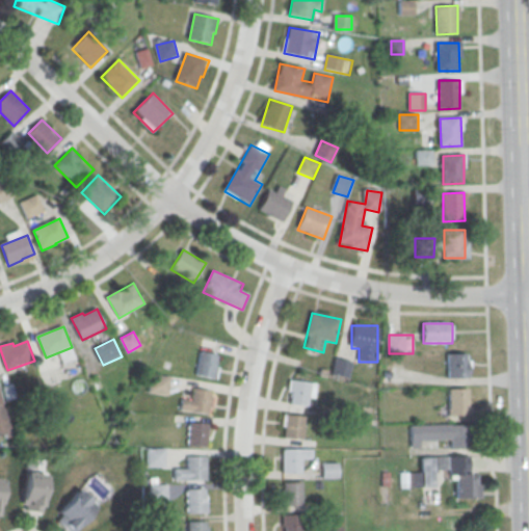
[(202,352),(219,356),(217,368),(220,368),(217,379),(196,375),(202,352)]
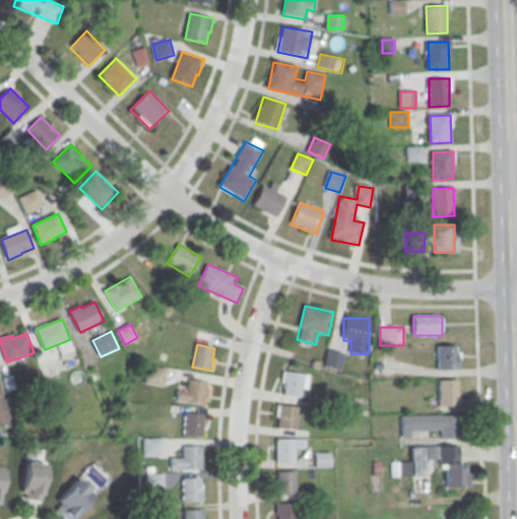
[(438,346),(457,346),(457,353),(459,353),(459,370),(439,370),(438,346)]
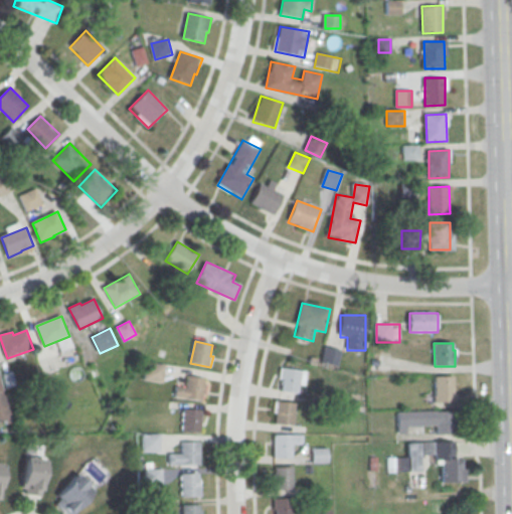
[(342,349),(326,345),(322,362),(338,366),(342,349)]
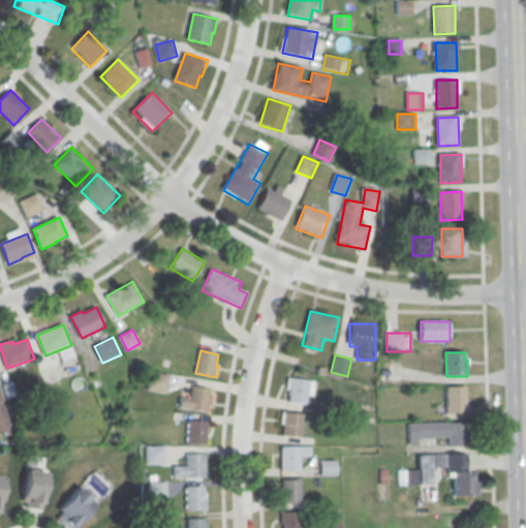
[(152,373),(172,376),(168,395),(149,392),(152,373)]
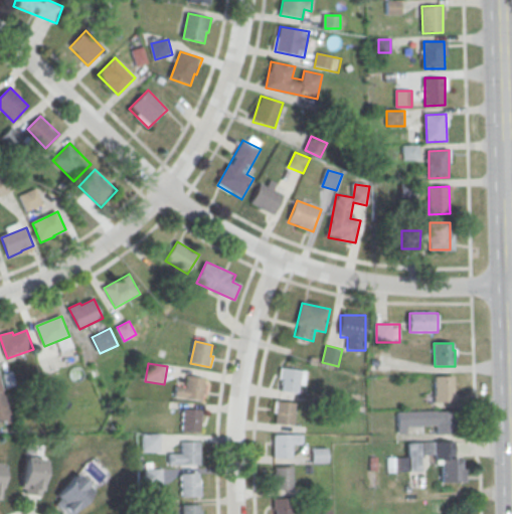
[(284,368),(302,371),(299,393),(283,391),(285,380),(282,380),(284,368)]
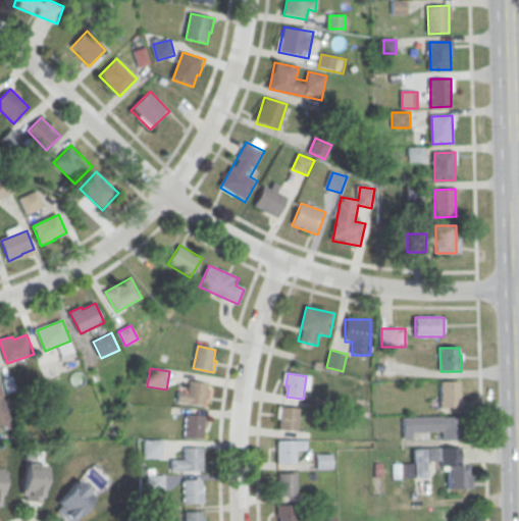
[(440,381),(461,380),(462,408),(442,409),(440,381)]
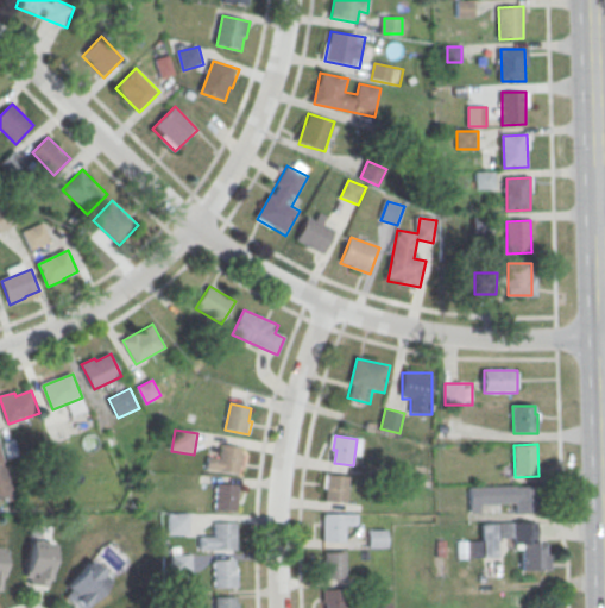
[(0,501),(7,499),(8,502),(17,501),(8,468),(6,469),(0,445),(0,501)]
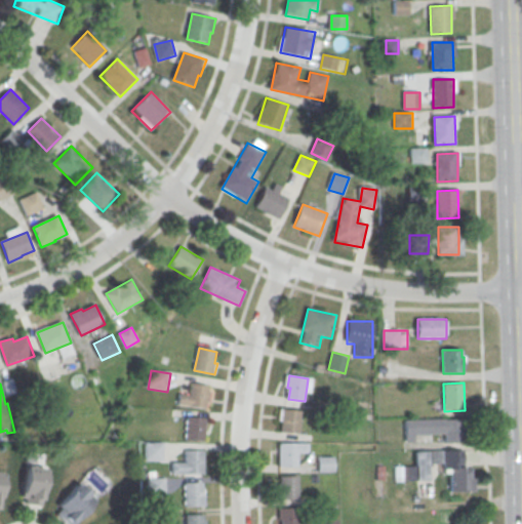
[(192,385),(210,386),(208,409),(190,407),(192,385)]
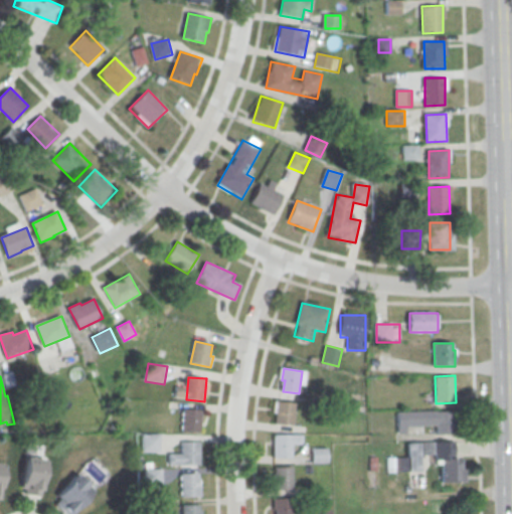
[(279,402),(296,403),(294,426),(277,424),(279,402)]
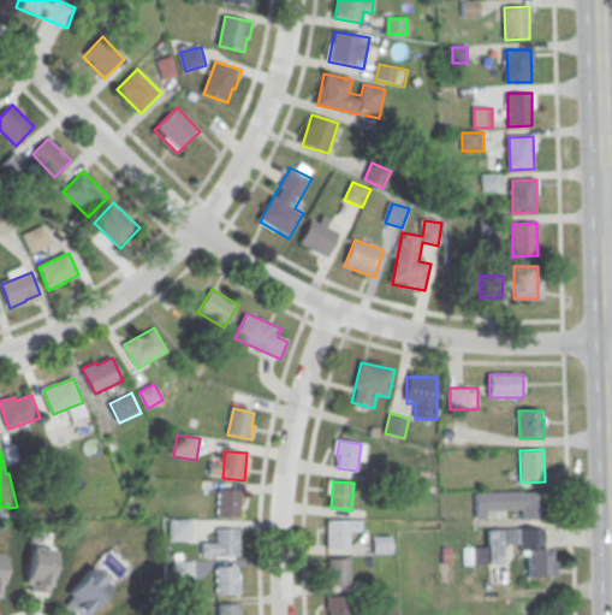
[(223,490),(244,492),(241,519),(220,518),(223,490)]
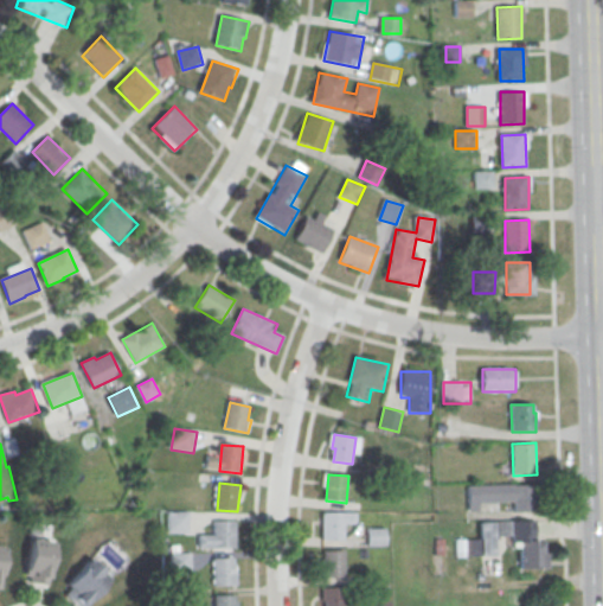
[(469,488),(540,485),(541,512),(515,512),(515,503),(480,504),(480,511),(470,511),(469,488)]
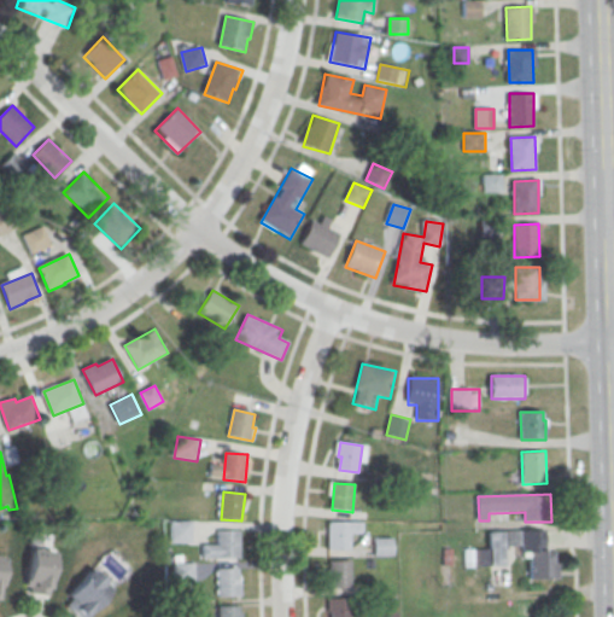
[(174,522),(194,523),(194,545),(173,543),(174,522)]
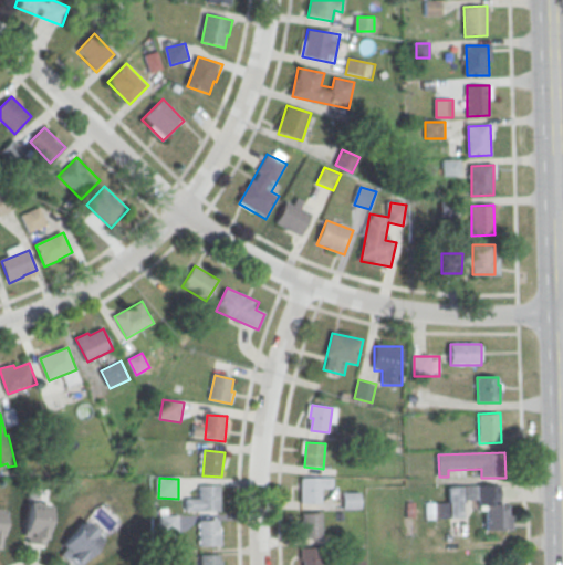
[(303,479),(322,479),(322,503),(302,503),(303,479)]
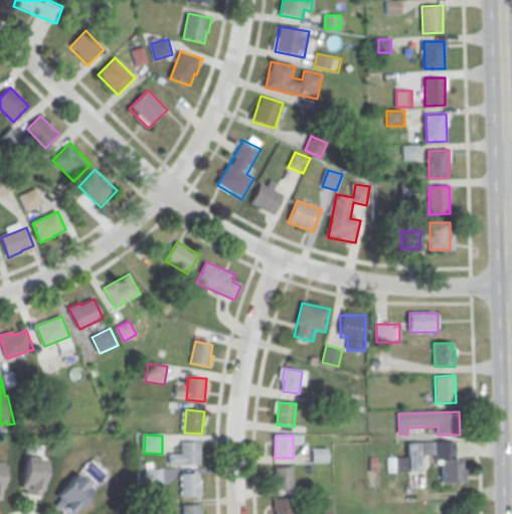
[(183,443),(200,442),(201,465),(184,465),(183,443)]
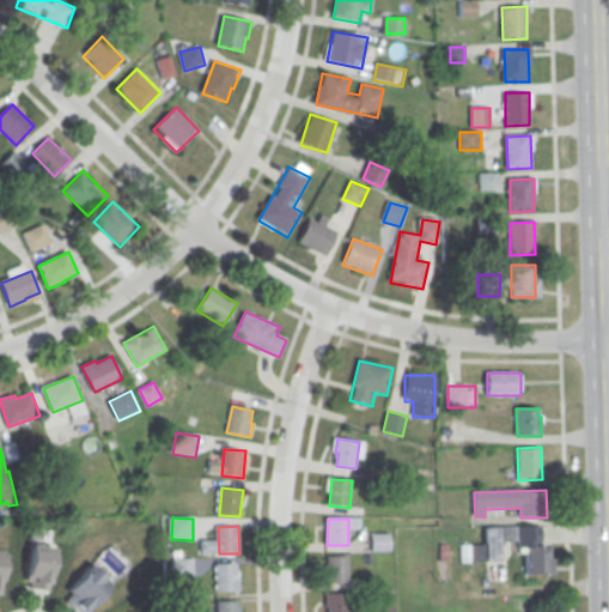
[(518,527),(542,527),(543,543),(548,543),(548,559),(554,559),(555,575),(528,576),(527,549),(519,549),(518,527)]
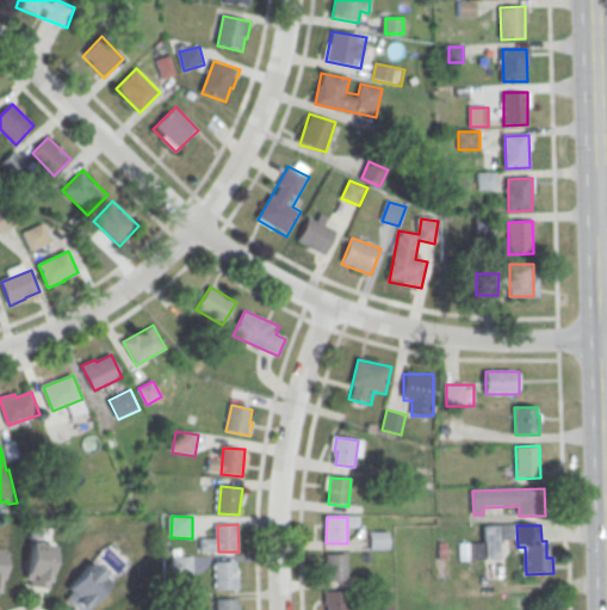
[(462,561),(500,561),(500,527),(484,527),(484,542),(462,542),(462,561)]
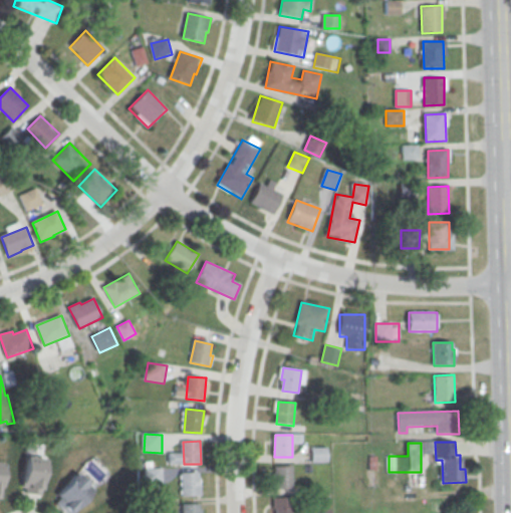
[(313,449),(328,448),(328,463),(313,464),(313,449)]
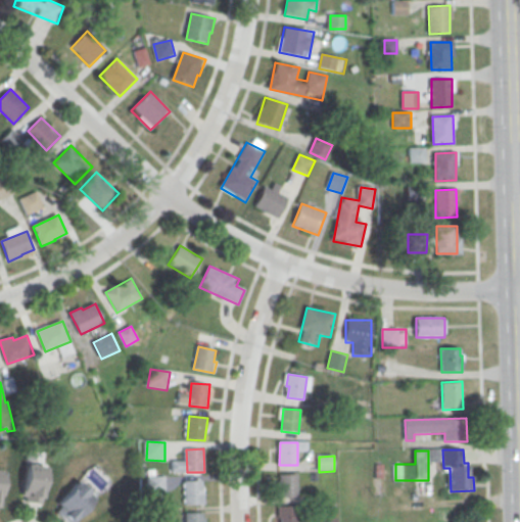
[(28,465),(49,468),(43,506),(26,503),(27,496),(24,496),(28,465)]
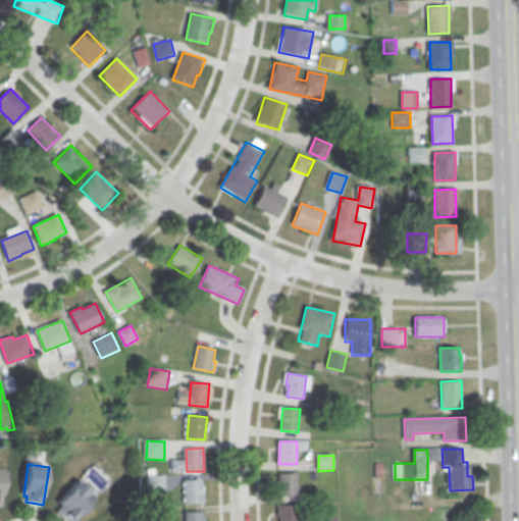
[(279,474),(297,473),(298,497),(280,498),(279,474)]
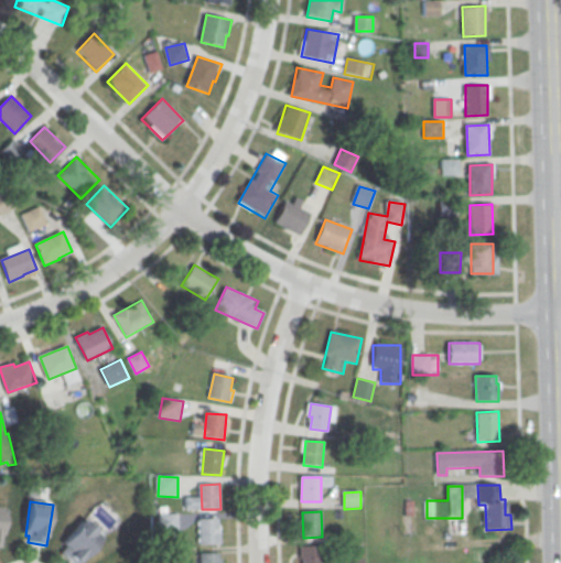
[(160,515),(180,515),(180,531),(161,531),(160,515)]
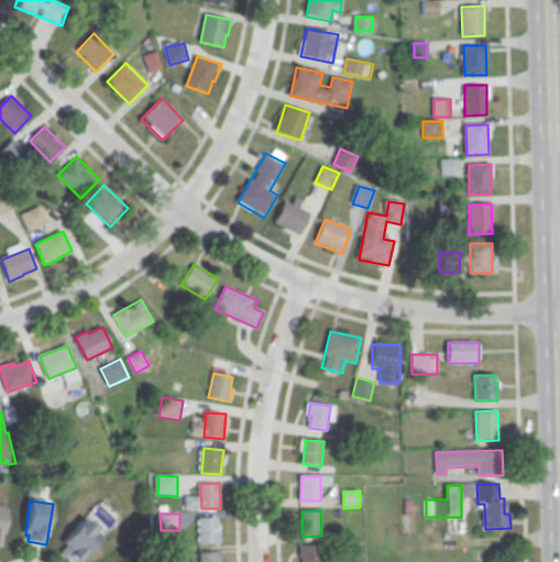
[(80,561),(106,538),(86,518),(57,547),(73,561),(80,561)]
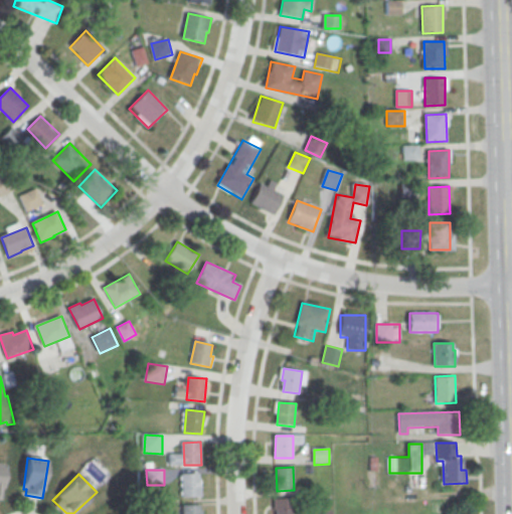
[(182,474),(199,474),(200,496),(183,497),(182,474)]
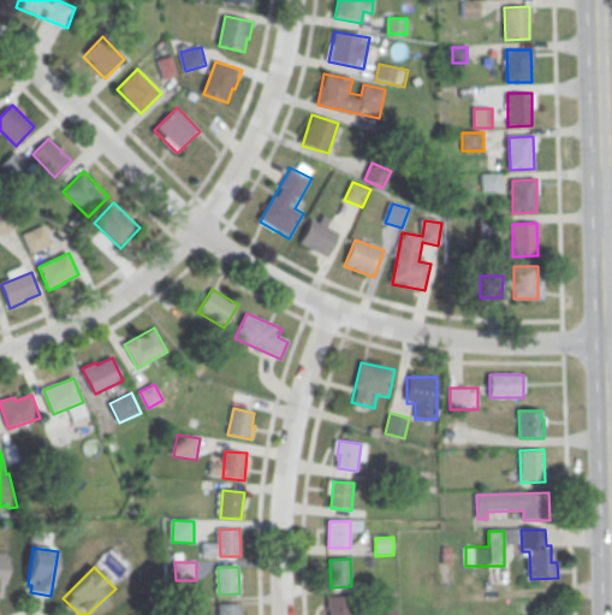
[(331,614),(331,596),(351,596),(351,614),(331,614)]
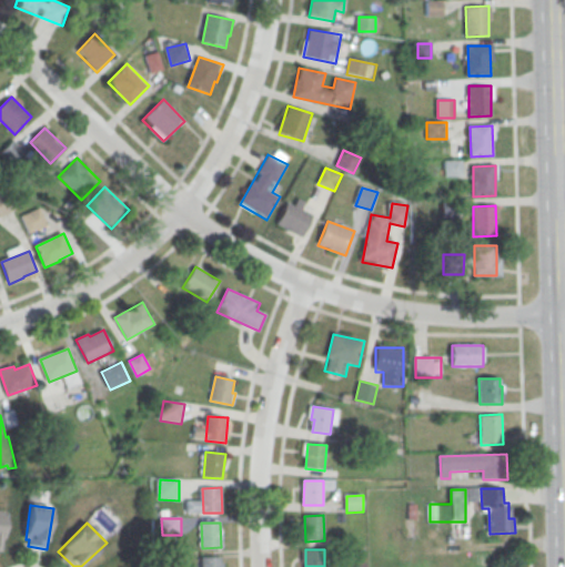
[(203,566),(203,557),(222,557),(222,566),(203,566)]
